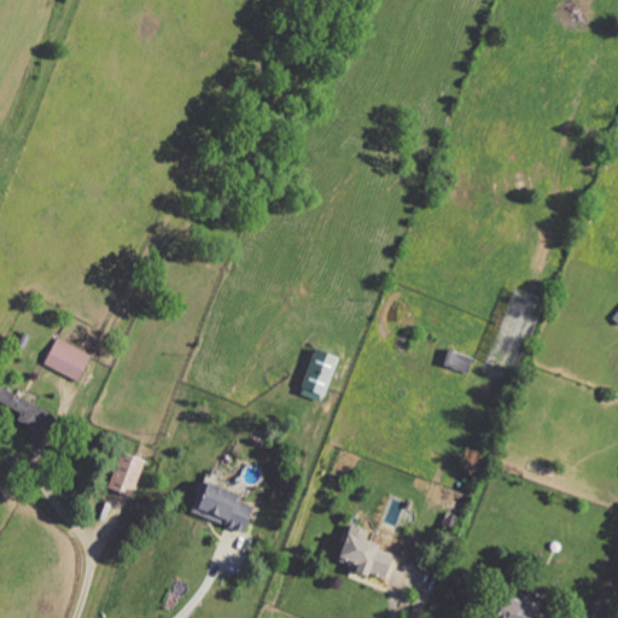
[(89,354),(52,339),(42,367),(79,380),(89,354)]
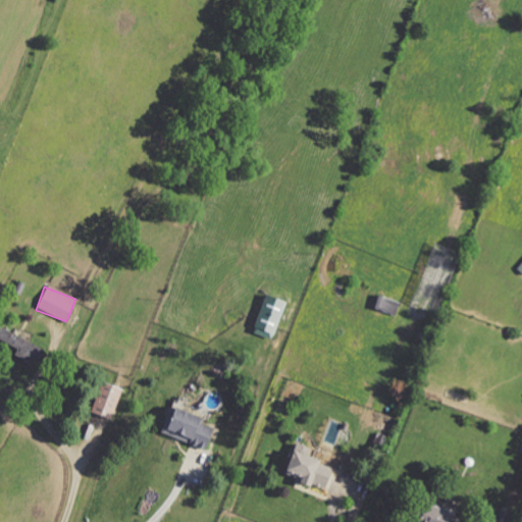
[(284,303),(262,295),(249,333),(271,341),(284,303)]
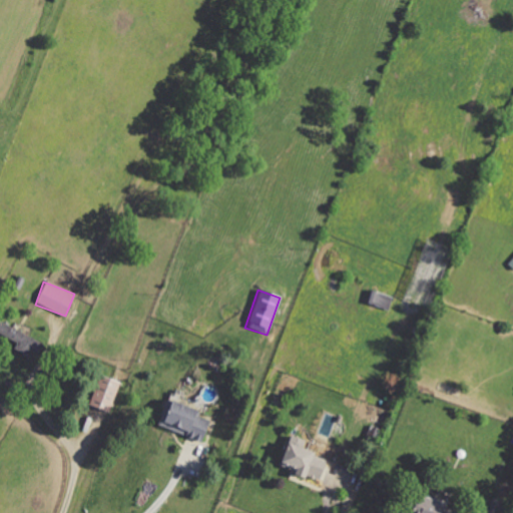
[(13,350),(32,360),(41,344),(0,322),(0,335),(16,344),(13,350)]
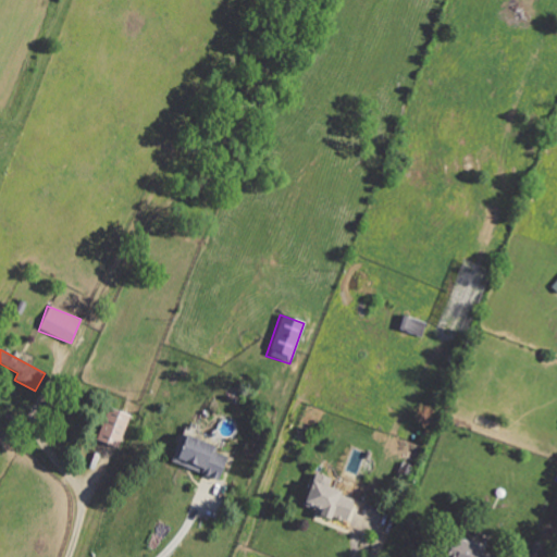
[(94,441),(116,449),(130,417),(107,407),(94,441)]
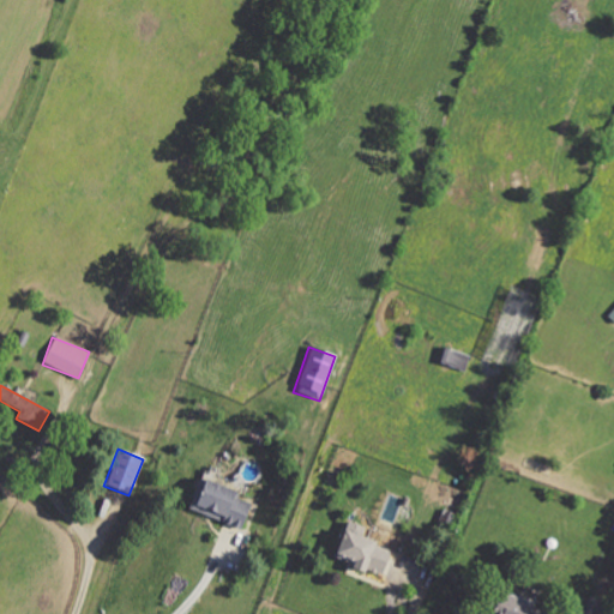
[(242,529),(250,505),(232,498),(234,492),(197,479),(186,509),(242,529)]
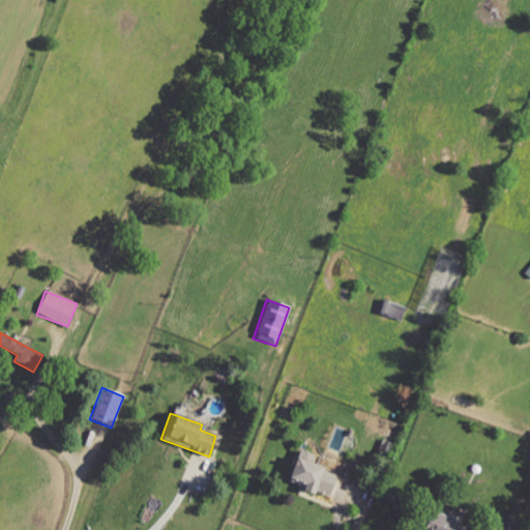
[(334,476),(317,471),(319,467),(307,464),(311,454),(294,449),(284,480),(300,486),(299,489),(328,498),(334,476)]
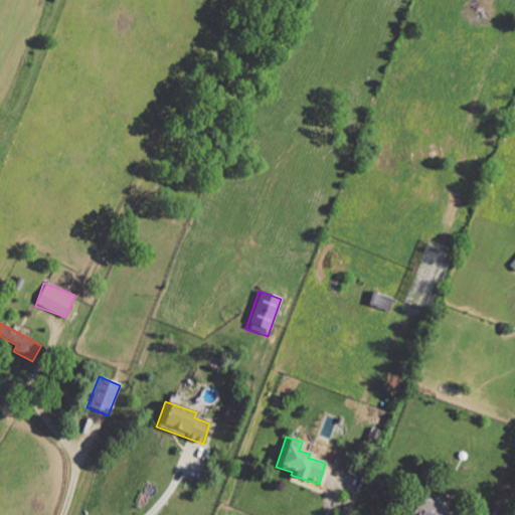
[(459,514),(413,498),(407,514),(459,514)]
